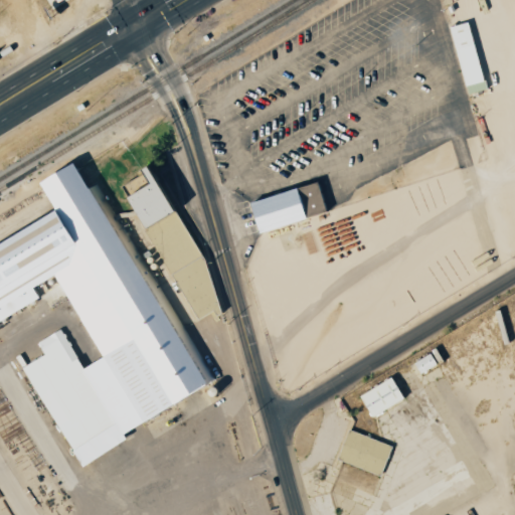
[(447,27),(466,95),(485,90),(466,21),(447,27)]
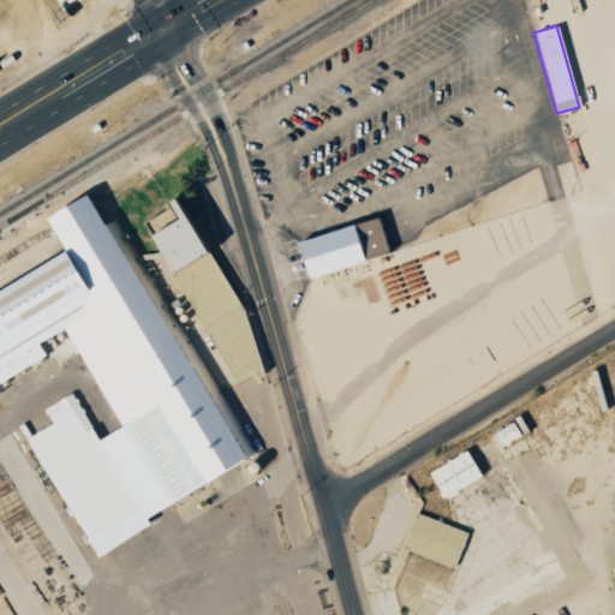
[(89,557),(148,527),(142,514),(255,457),(226,400),(206,411),(93,190),(41,215),(64,260),(0,291),(0,384),(46,362),(36,342),(65,328),(117,429),(96,440),(72,393),(42,408),(51,425),(28,436),(89,557)]
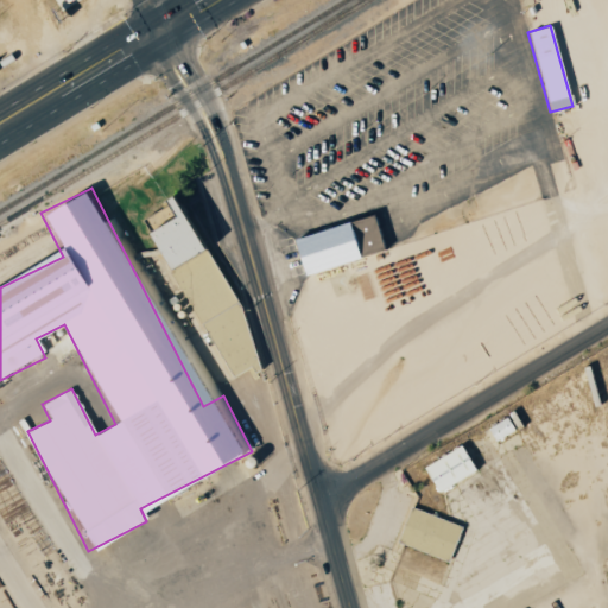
[(164,271),(197,251),(166,198),(160,202),(170,217),(143,233),(164,271)]
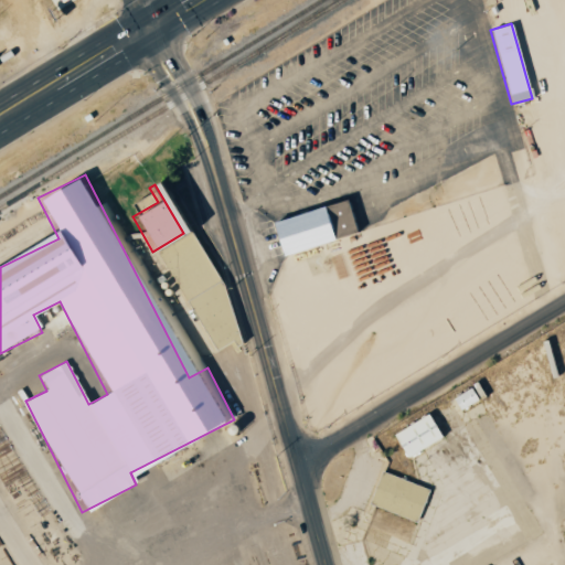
[(269,222),(278,255),(354,234),(345,201),(269,222)]
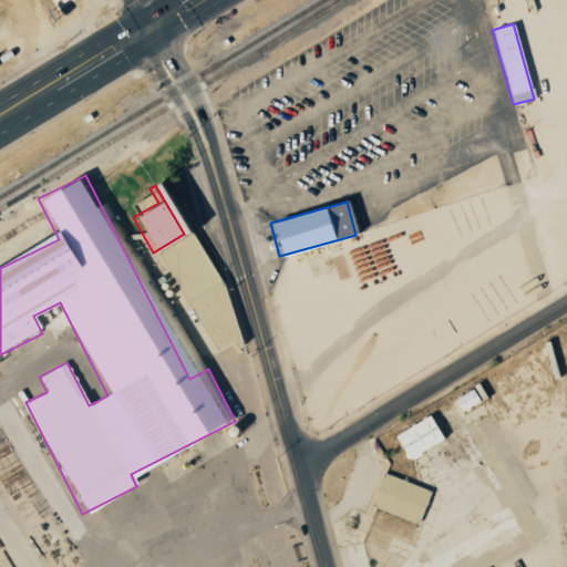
[(189,235),(157,254),(215,356),(247,338),(189,235)]
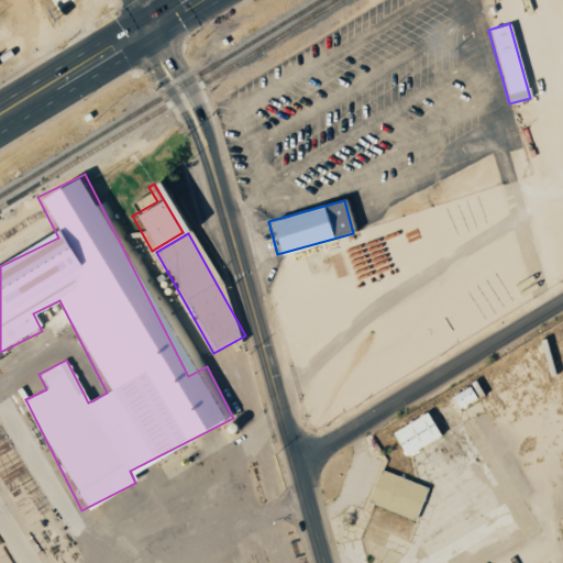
[(439,440),(428,414),(390,429),(401,455),(439,440)]
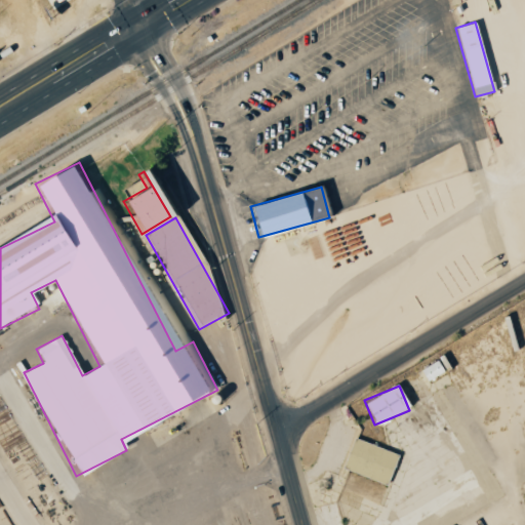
[(342,469),(387,485),(398,455),(354,438),(342,469)]
